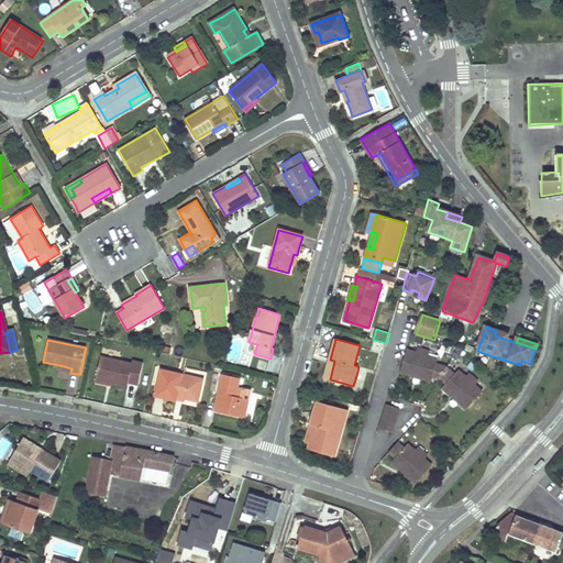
[(455,348),(449,345),(446,352),(453,354),(455,348)]
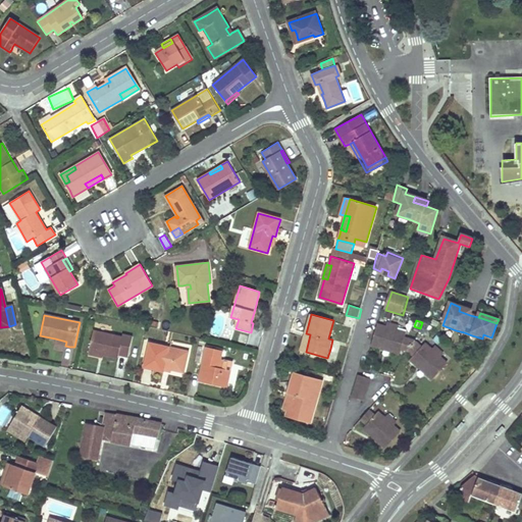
[(402,350),(406,351),(410,352),(414,356),(411,360),(419,367),(420,366),(427,371),(425,373),(433,380),(448,365),(440,359),(444,356),(435,348),(432,351),(425,345),(421,349),(414,342),(405,340),(407,334),(398,332),(399,328),(387,325),(386,328),(377,326),(371,347),(382,350),(383,348),(390,350),(390,352),(401,355),(402,350)]
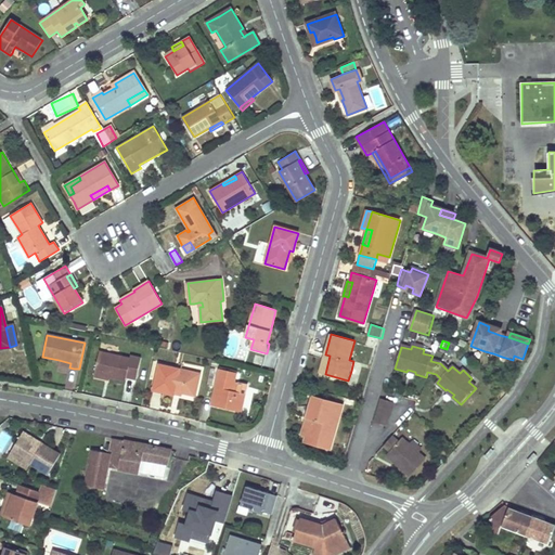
[(131,356),(130,357),(130,359),(100,351),(94,374),(111,377),(126,382),(127,377),(137,379),(141,358),(131,356)]
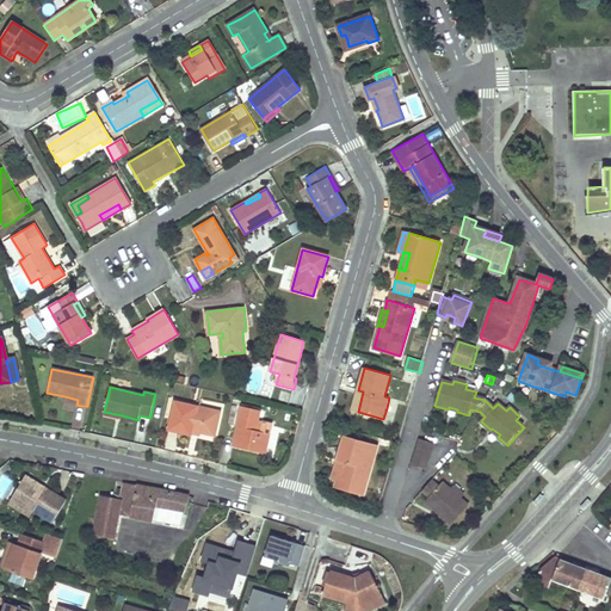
[(363,392),(358,390),(352,411),(358,412),(363,392)]
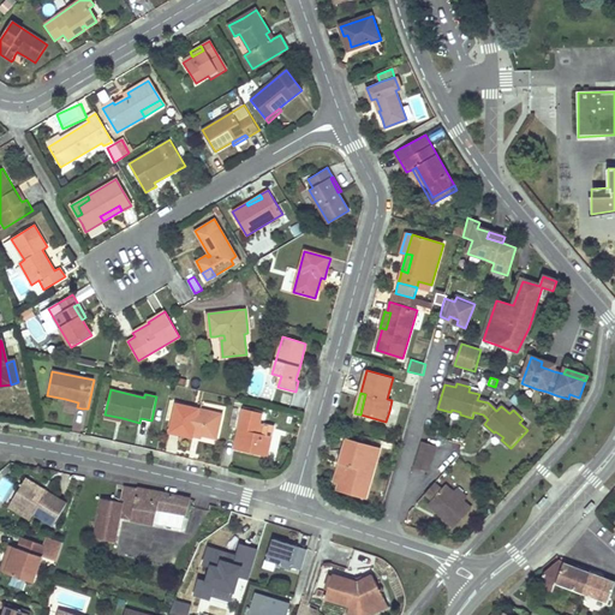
[(203,435),(209,437),(216,439),(221,415),(177,404),(169,433),(193,439),(193,434),(203,435)]
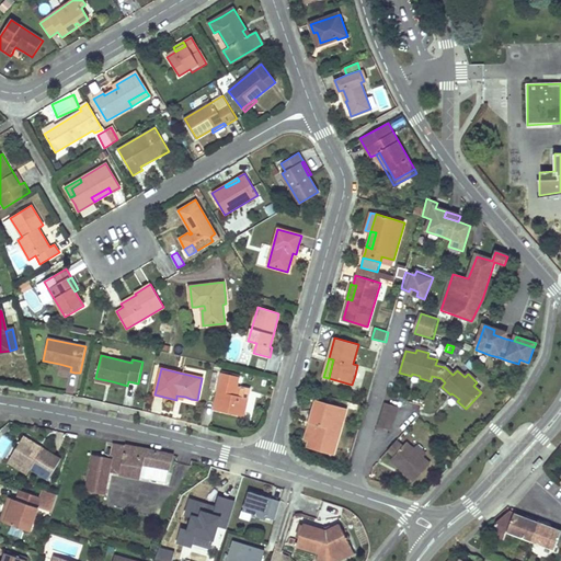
[(239,397),(238,396),(236,396),(238,387),(237,387),(239,378),(221,375),(214,410),(244,418),(249,399),(239,397)]
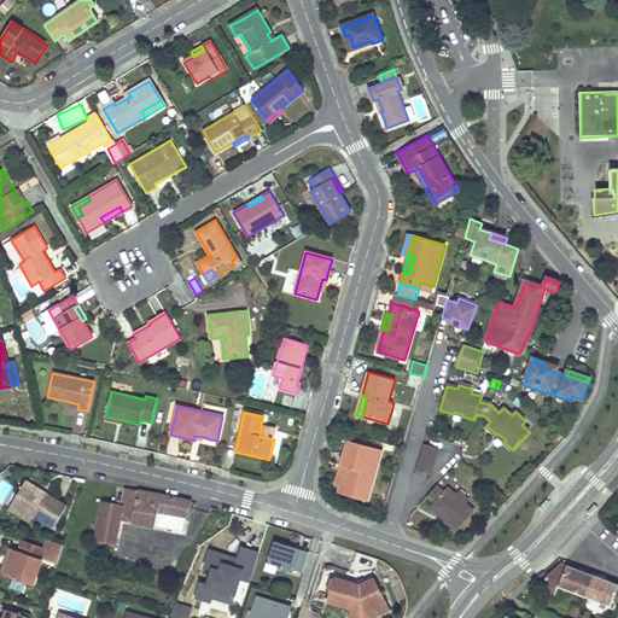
[(368,472),(371,461),(374,450),(349,443),(343,466),(348,468),(343,487),(340,493),(355,497),(356,493),(369,497),(375,474),(368,472)]
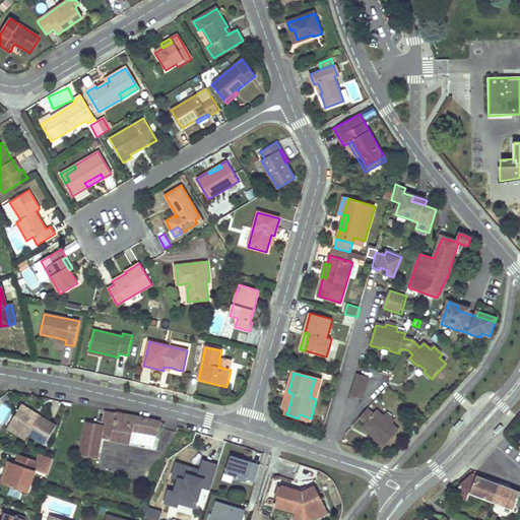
[(363,398),(369,378),(367,378),(365,377),(362,376),(359,375),(352,395),(363,398)]
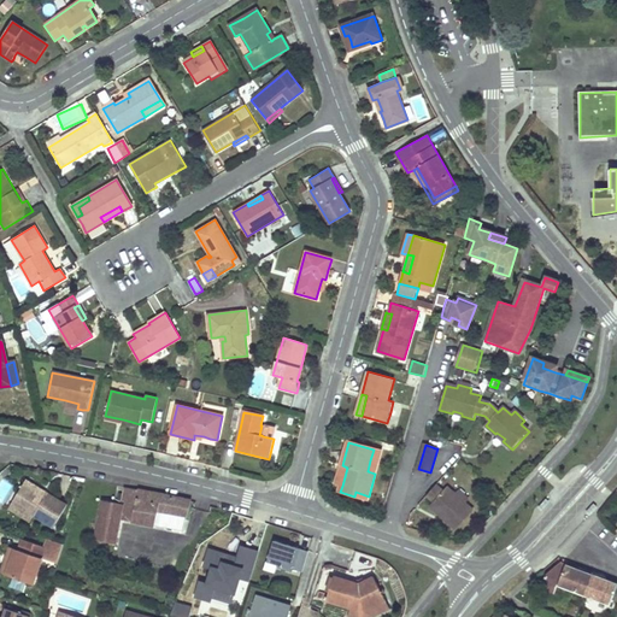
[(375,474),(382,452),(374,450),(370,460),(368,471),(375,474)]
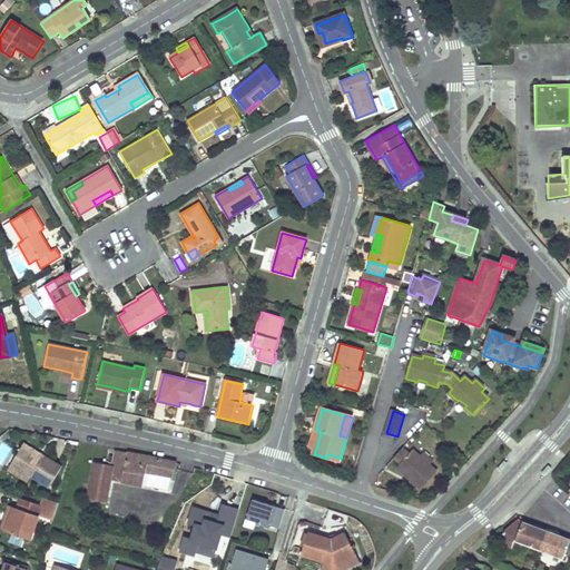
[(434,434),(425,428),(420,435),(423,439),(425,436),(430,440),(434,434)]
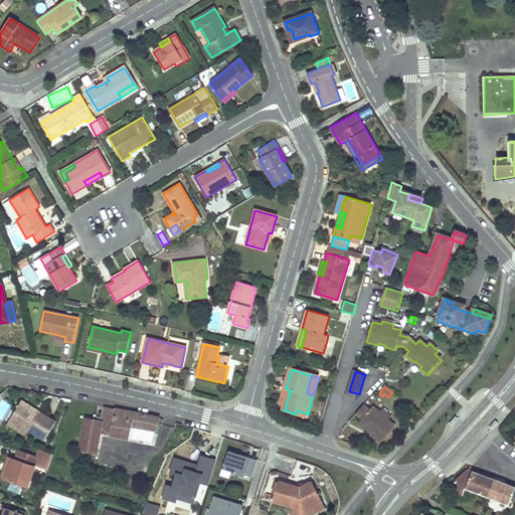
[(290,390),(286,388),(281,404),(286,405),(290,390)]
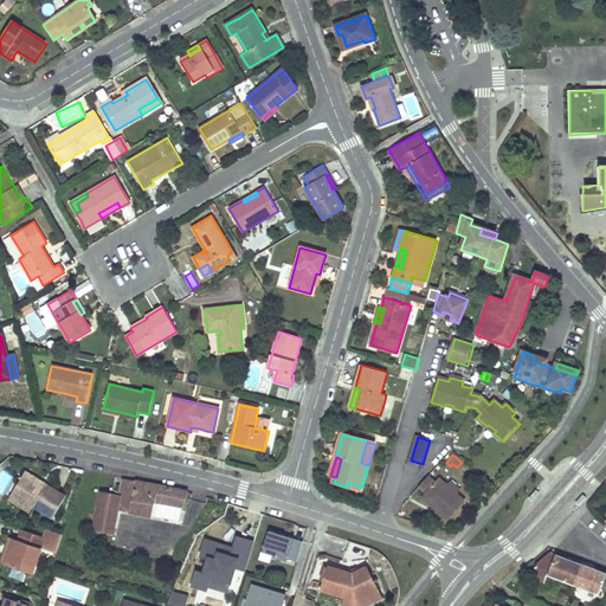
[(43,482),(26,471),(13,495),(33,508),(34,509),(53,520),(58,510),(68,496),(47,484),(46,487),(42,484),(43,482)]
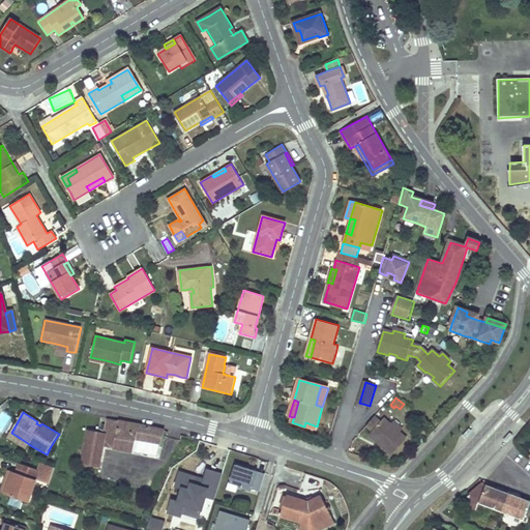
[(367,427),(371,430),(373,432),(370,436),(378,443),(379,441),(385,447),(384,448),(392,457),(407,440),(400,434),(403,431),(394,423),(391,425),(384,420),(381,423),(375,418),(367,427)]
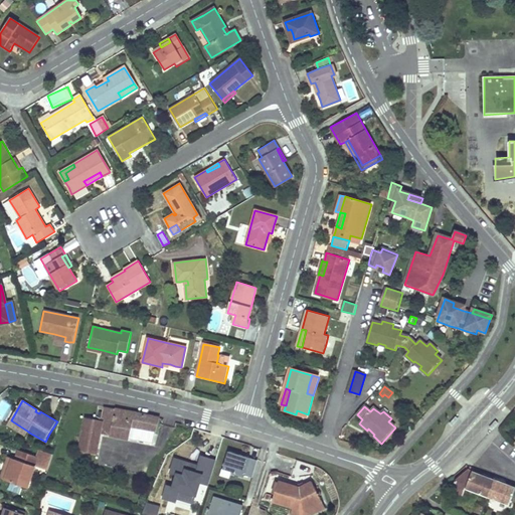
[(99,415),(98,423),(97,425),(102,426),(100,435),(115,438),(129,441),(152,445),(156,432),(160,419),(134,413),(106,407),(104,416),(99,415)]
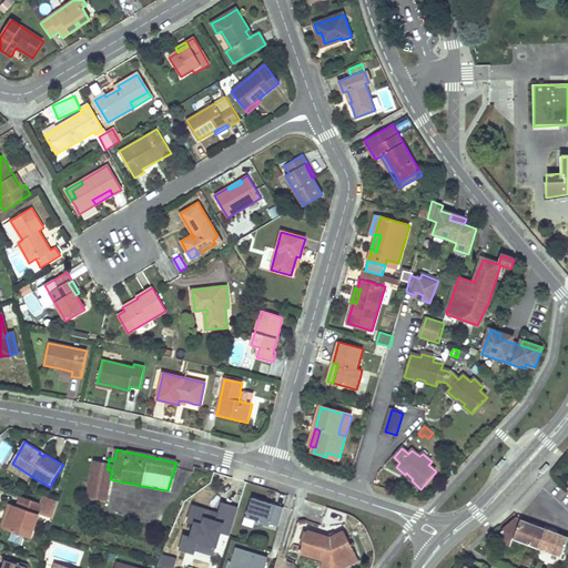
[(503,459),(495,467),(498,470),(506,463),(503,459)]
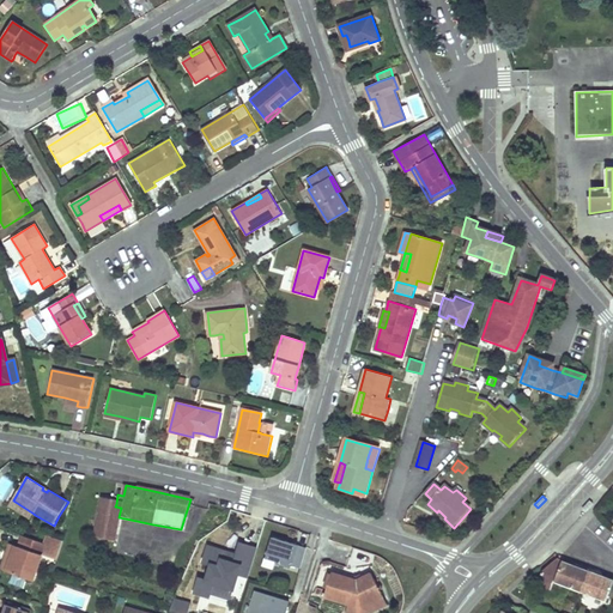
[(34,514),(13,501),(10,505),(31,519),(34,514)]
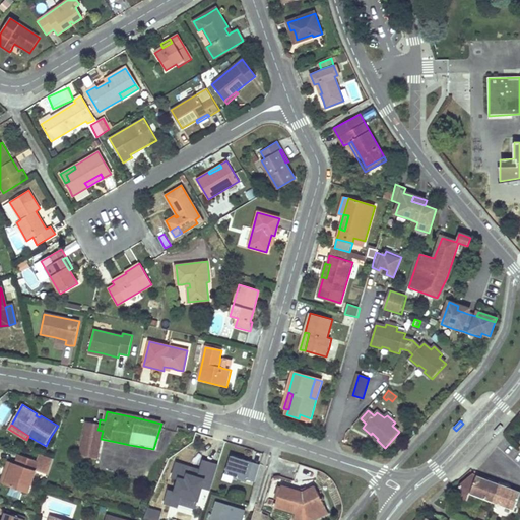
[(98,430),(99,428),(85,425),(79,459),(98,459),(101,439),(103,431),(98,430)]
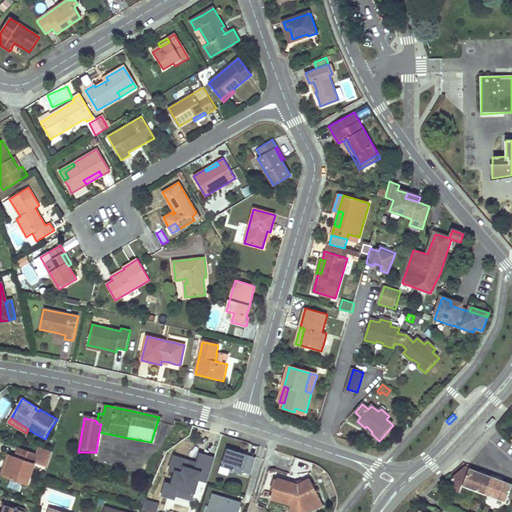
[(42,467),(48,450),(41,447),(39,455),(35,465),(42,467)]
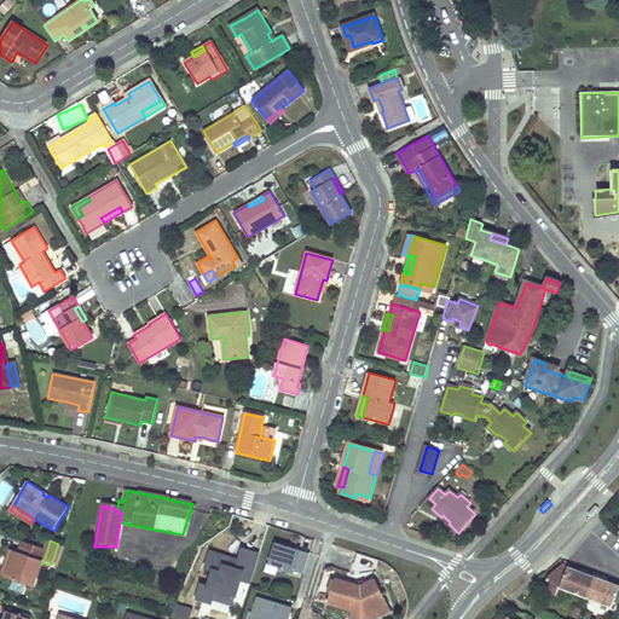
[(42,562),(47,550),(23,542),(19,554),(11,580),(34,589),(42,562)]
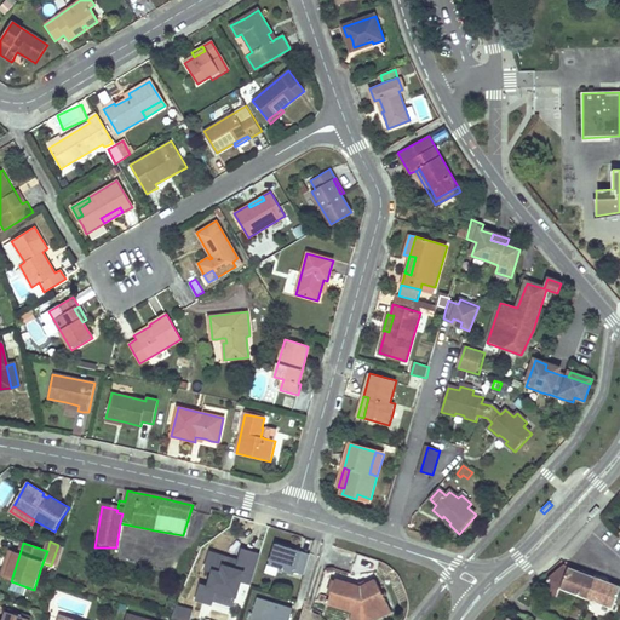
[(309,554),(273,543),(267,564),(283,569),(282,572),(292,575),(293,572),(303,574),(309,554)]
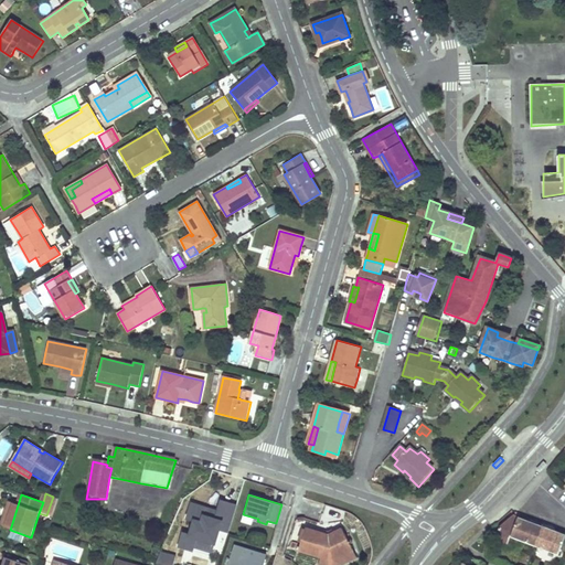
[(53,518),(60,499),(53,497),(46,515),(53,518)]
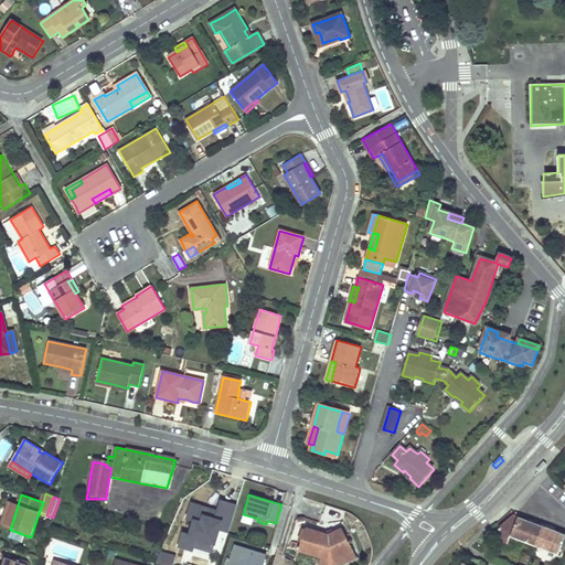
[(217,510),(190,501),(184,520),(190,522),(187,533),(181,531),(177,546),(192,552),(195,540),(215,546),(220,531),(227,533),(237,503),(221,499),(217,510)]
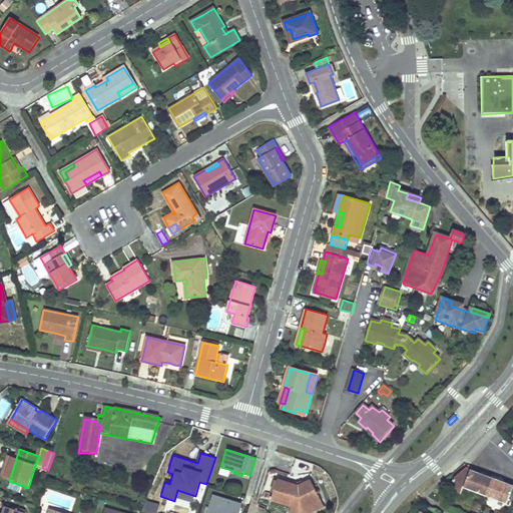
[(9,481),(16,459),(9,457),(1,479),(9,481)]
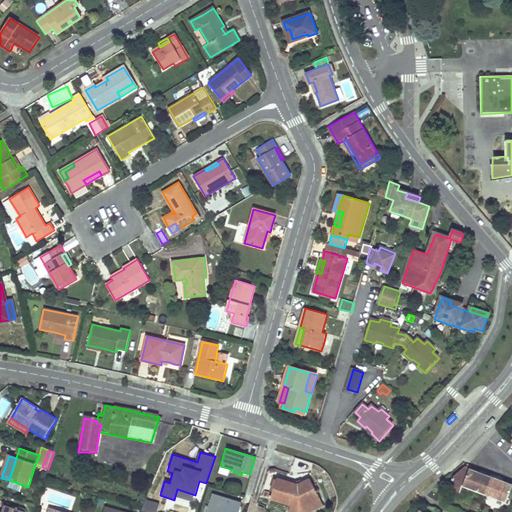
[(469,470),(468,471),(468,472),(462,470),(452,478),(448,489),(460,493),(462,487),(484,494),(490,479),(478,475),(479,474),(469,470)]
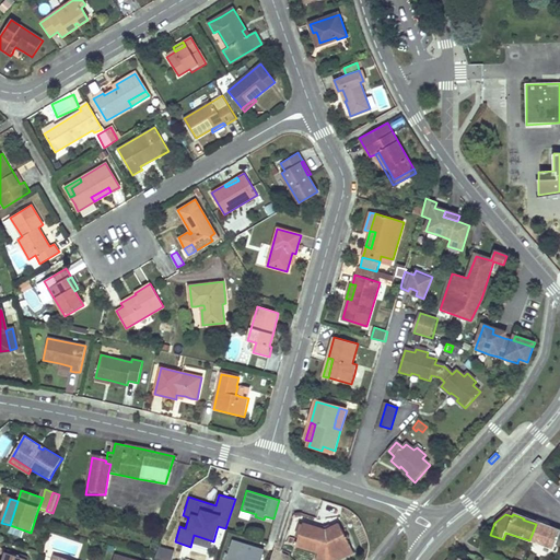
[(318,553),(316,559),(339,559),(356,552),(340,524),(327,529),(304,523),(298,546),(318,553)]
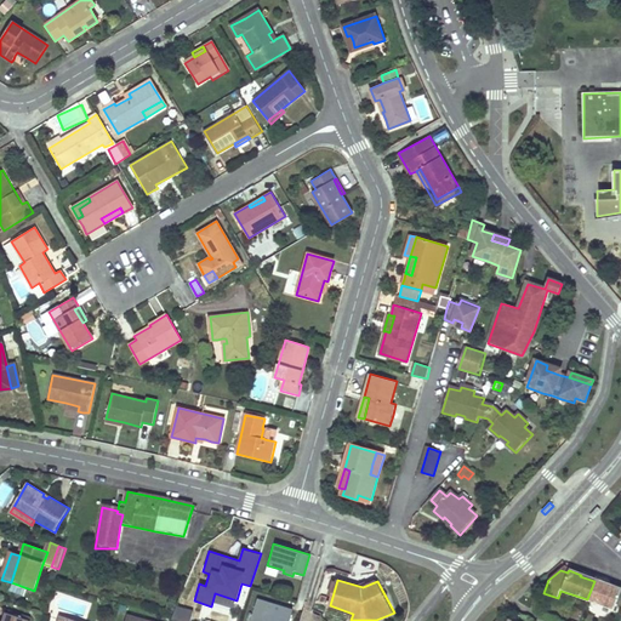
[(594,581),(587,599),(614,609),(620,591),(620,588),(609,585),(608,587),(594,581)]
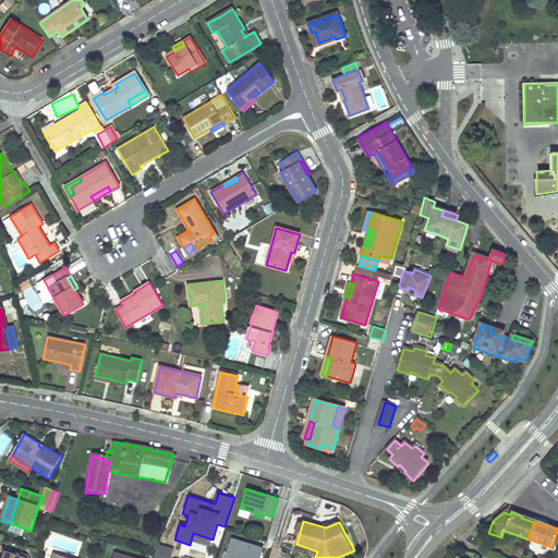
[(258,557),(263,547),(231,537),(223,557),(258,557)]
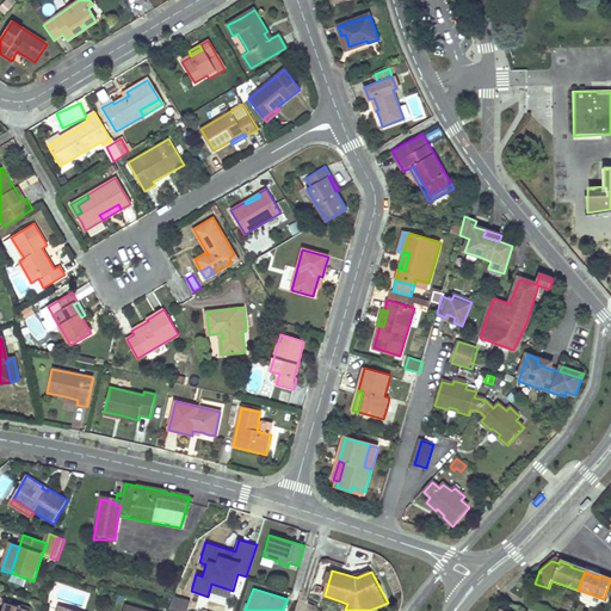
[(179,610),(189,610),(191,599),(173,598),(172,610),(179,610)]
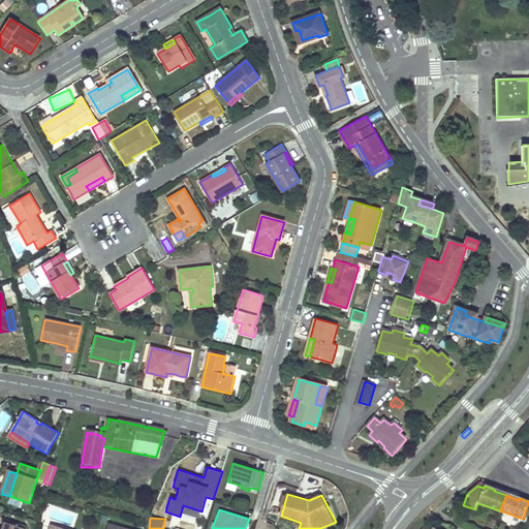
[(491,519),(488,528),(491,528),(493,528),(496,521),(491,519)]
